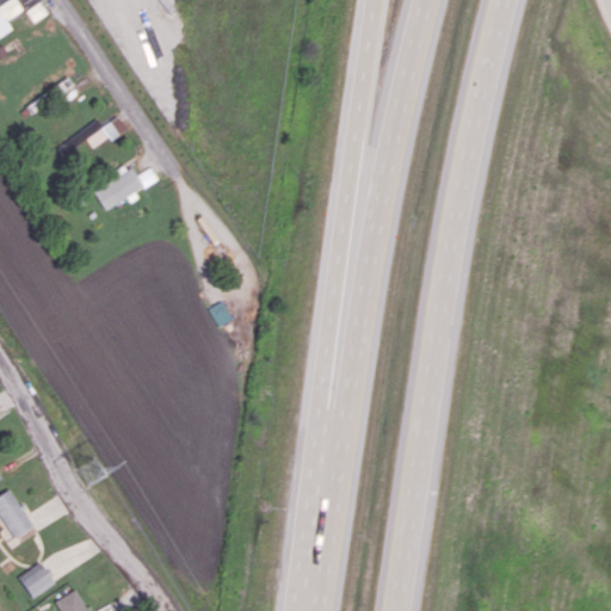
[(0,0),(0,35),(12,29),(6,19),(23,10),(16,0),(0,0)]
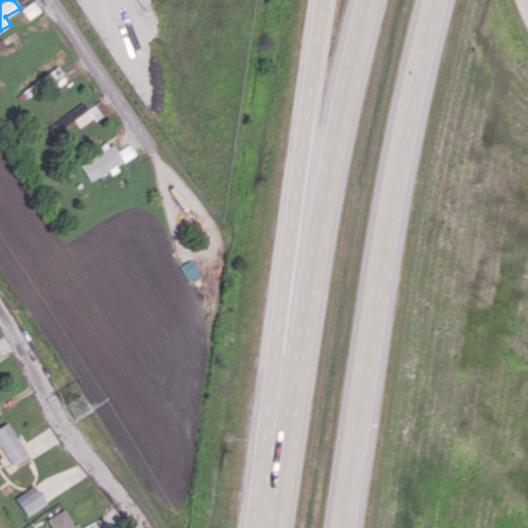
[(50,83),(63,73),(58,66),(44,74),(50,83)]
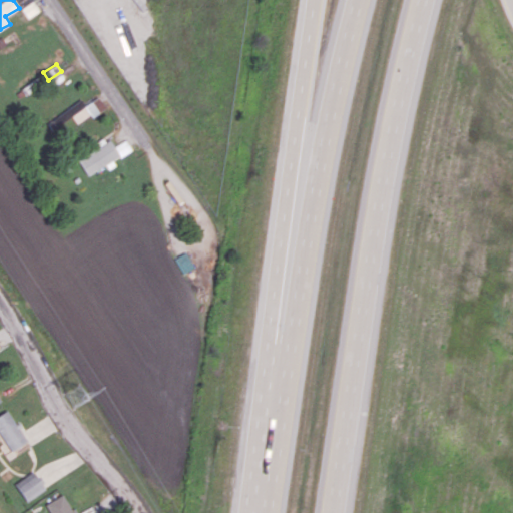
[(81,99),(47,123),(56,135),(102,103),(98,96),(85,105),(81,99)]
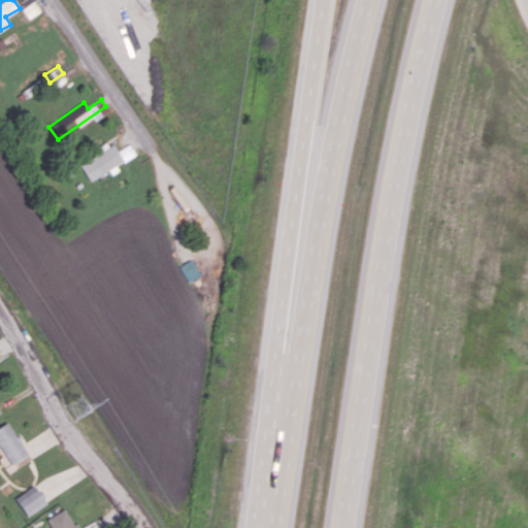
[(91,182),(108,169),(110,171),(136,155),(129,143),(118,152),(112,143),(79,164),(91,182)]
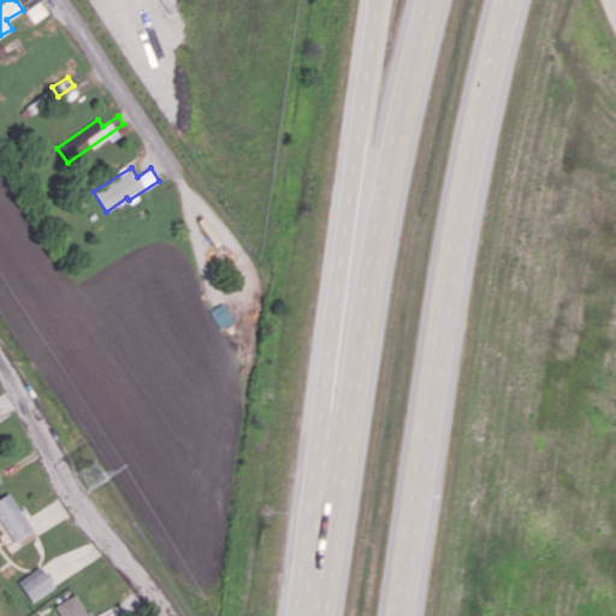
[(232,321),(224,303),(209,311),(218,329),(232,321)]
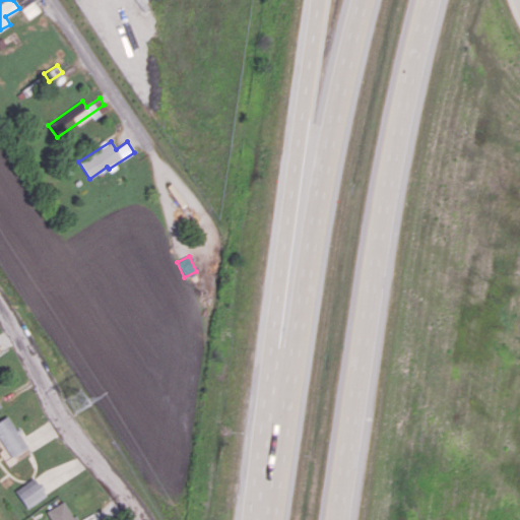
[(0,440),(10,457),(27,447),(9,415),(0,419),(0,440)]
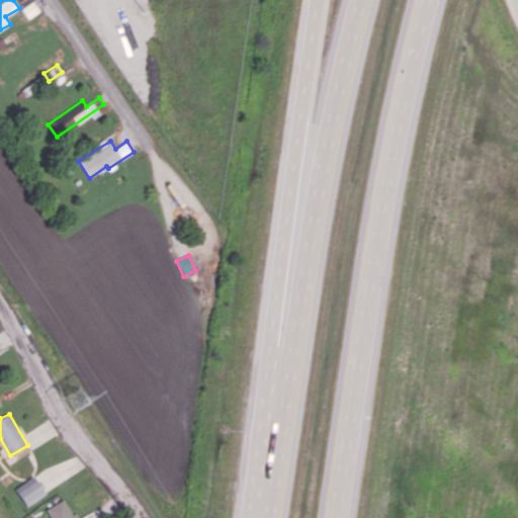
[(46,495),(35,476),(14,487),(25,506),(46,495)]
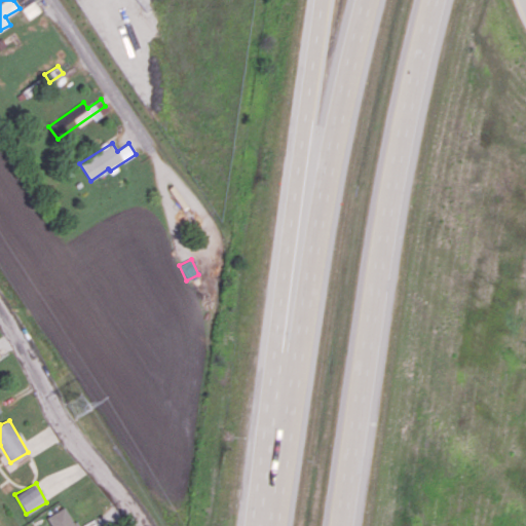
[(75,525),(68,506),(48,515),(52,525),(75,525)]
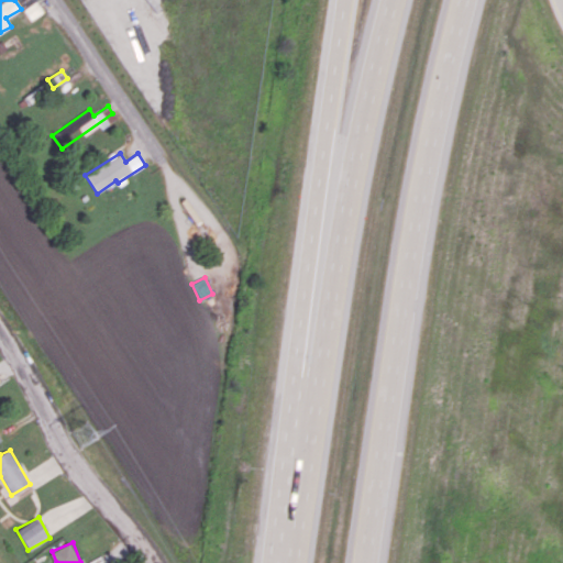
All buildings are outlined.
